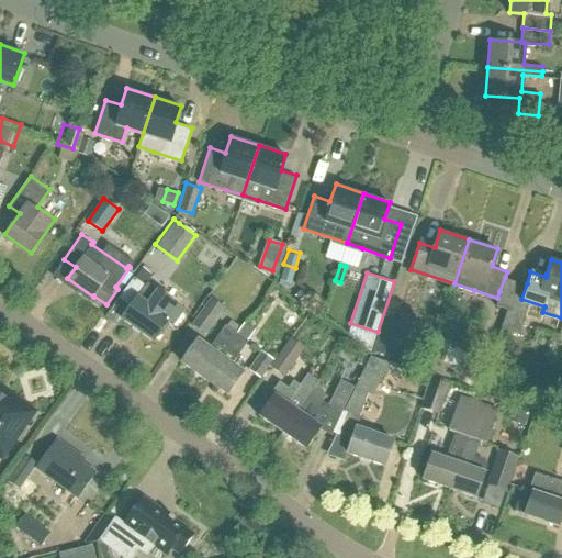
[(122,316),(154,341),(169,319),(173,322),(183,308),(157,289),(148,303),(137,296),(145,285),(134,277),(120,297),(131,304),(122,316)]
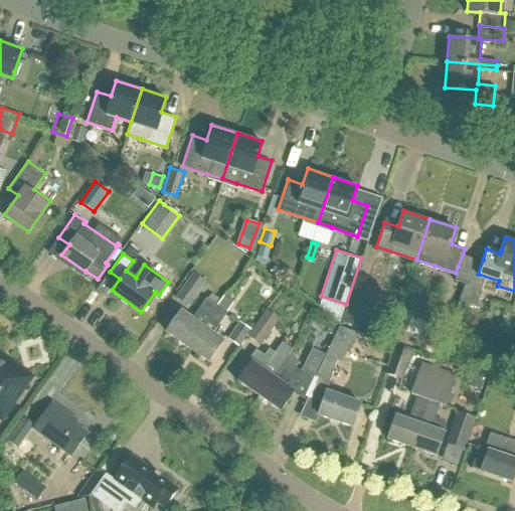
[(456,273),(454,278),(465,281),(468,271),(458,267),(456,273)]
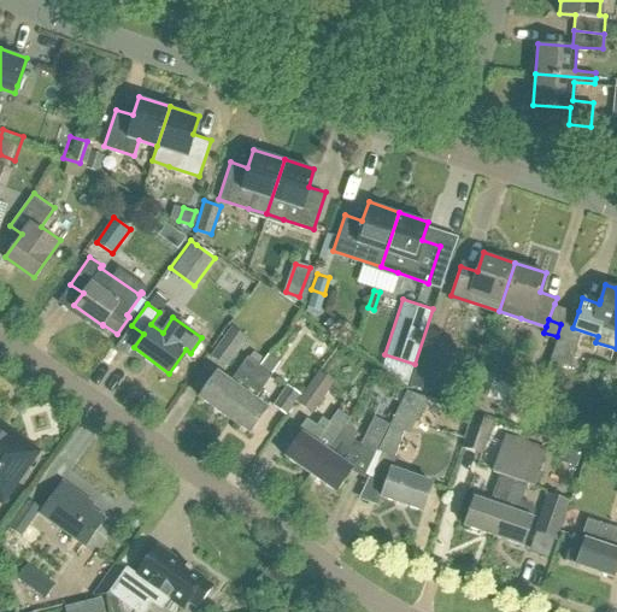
[(233,325),(210,353),(225,364),(246,335),(233,325)]
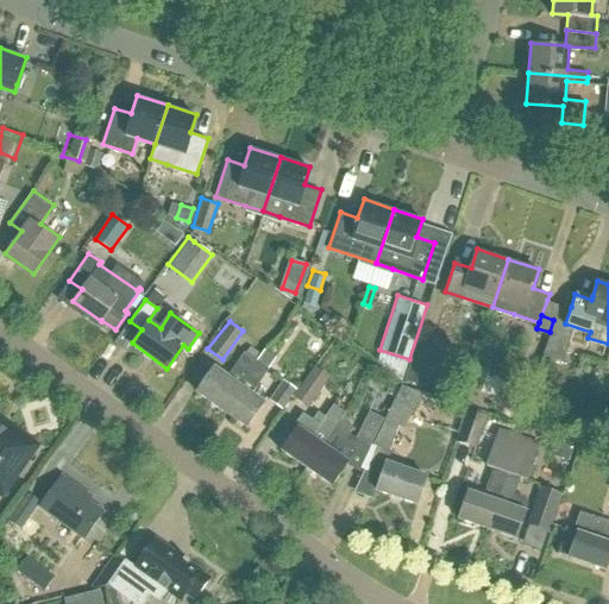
[(405,378),(426,385),(440,345),(418,337),(405,378)]
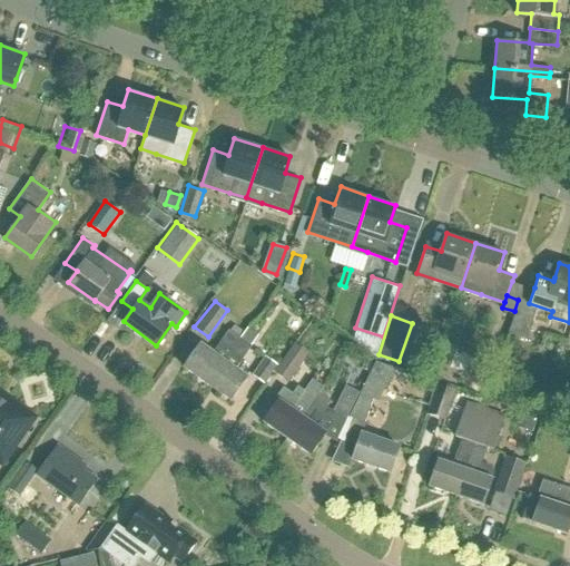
[(185,366),(208,382),(248,324),(247,324),(239,335),(228,328),(210,351),(200,343),(185,366)]
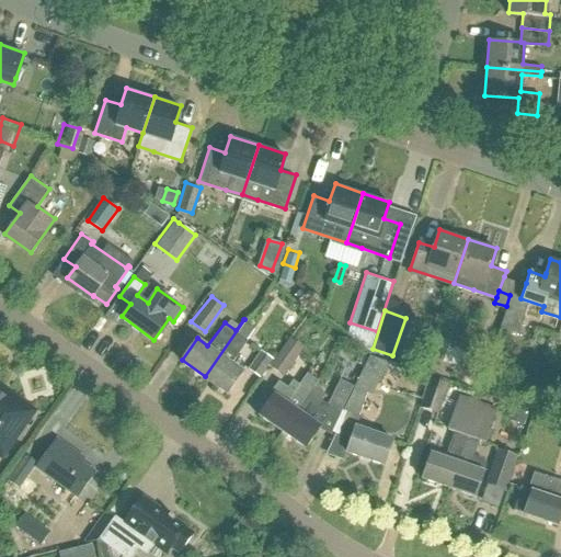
[(205,376),(228,391),(243,371),(230,362),(248,338),(247,338),(254,327),(244,319),(205,376)]
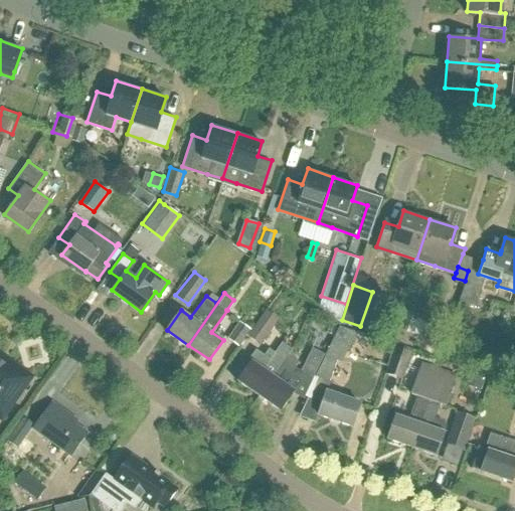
[(247,334),(260,342),(278,316),(267,308),(247,334)]
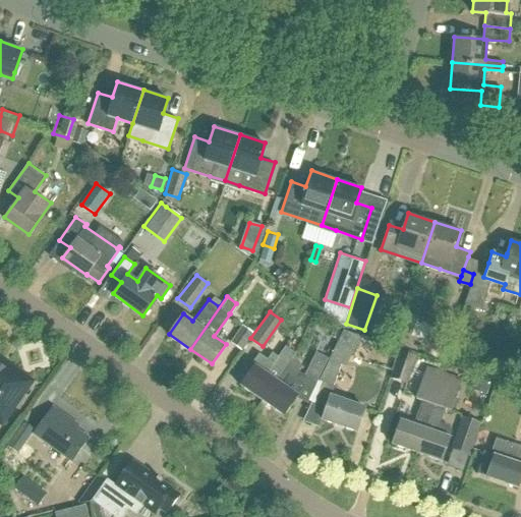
[(440,322),(433,341),(449,346),(455,326),(440,322)]
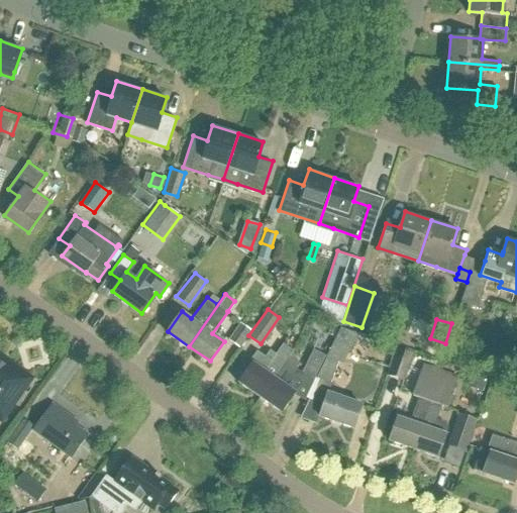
[(228,337),(239,345),(251,328),(240,320),(228,337)]
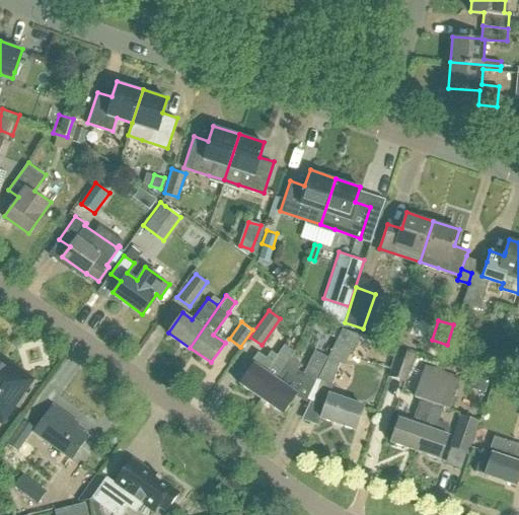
[(346,344),(336,340),(327,356),(328,357),(318,378),(320,379),(314,398),(325,401),(320,416),(356,428),(364,405),(329,392),(332,382),(346,344)]
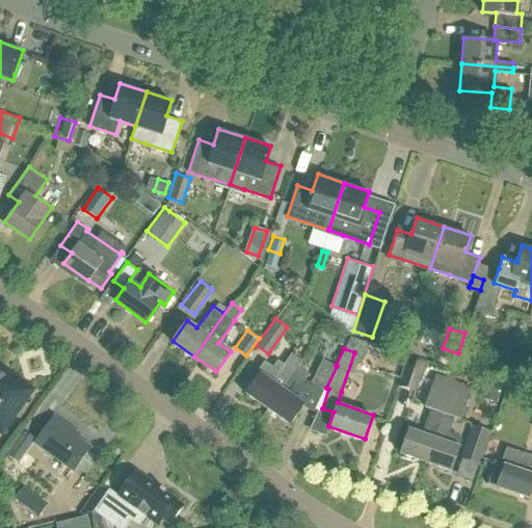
[(246,393),(268,407),(299,363),(300,360),(301,359),(291,351),(284,362),(277,358),(273,365),(264,360),(257,371),(260,373),(246,393)]
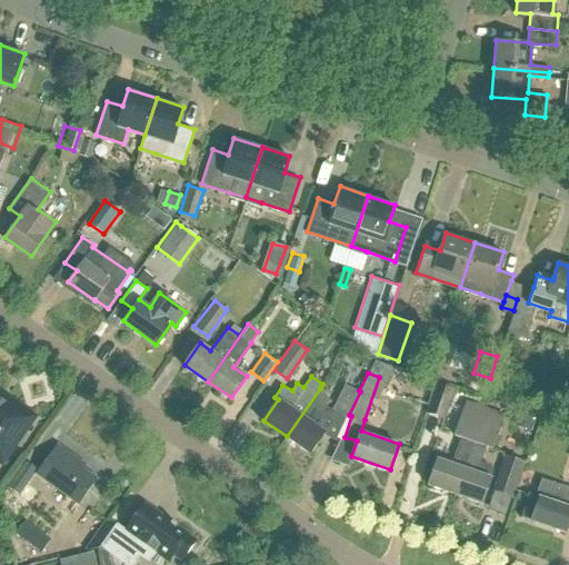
[(426,410),(445,417),(455,386),(436,380),(426,410)]
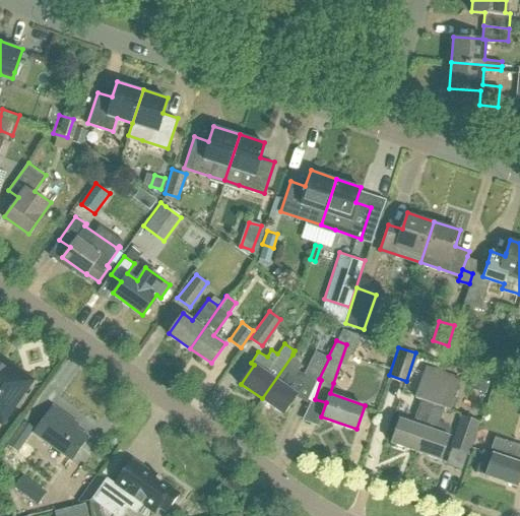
[(453,362),(461,365),(466,350),(458,347),(453,362)]
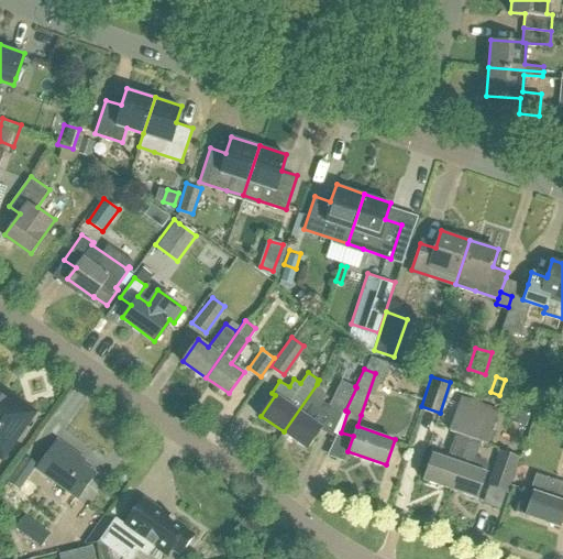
[(284,431),(307,448),(323,425),(322,425),(329,415),(317,407),(327,393),(323,391),(327,386),(318,381),(317,384),(284,431)]
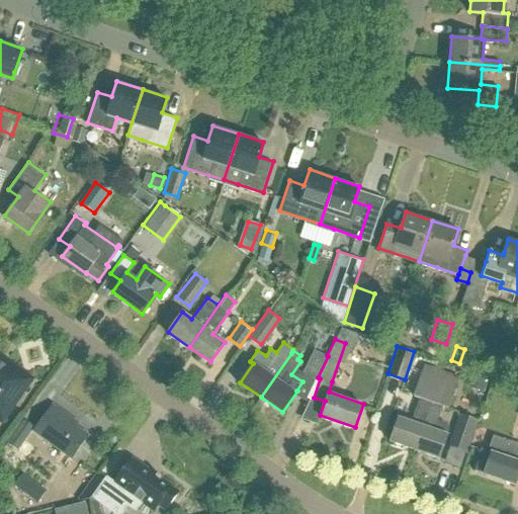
[(0,354),(0,417),(1,419),(31,377),(0,354)]
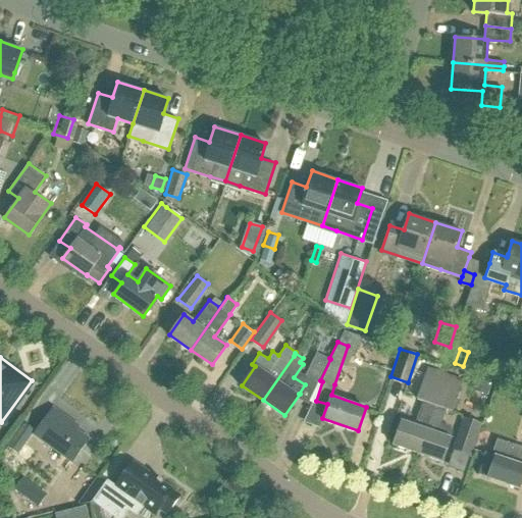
[(393,443),(418,451),(445,374),(428,368),(416,400),(422,403),(415,424),(401,419),(393,443)]
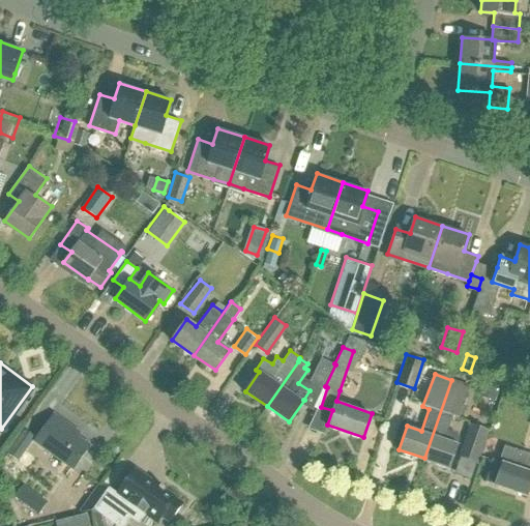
[(424,458),(449,467),(458,443),(443,438),(450,416),(458,418),(469,386),(451,380),(424,458)]
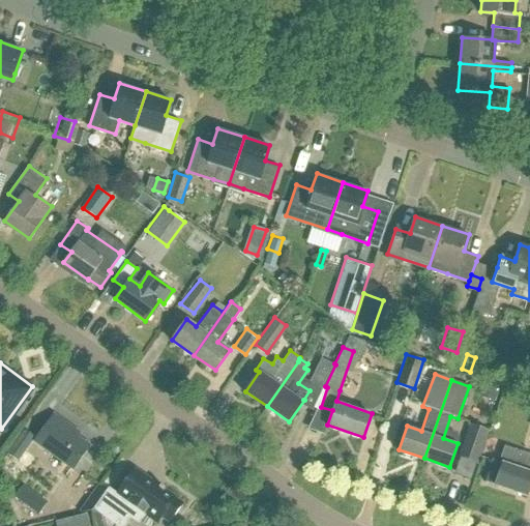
[(72,431),(75,428),(54,412),(34,439),(72,467),(90,444),(72,431)]
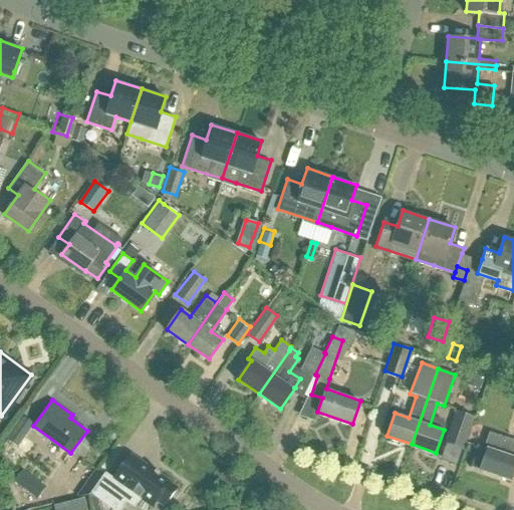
[(445,441),(463,447),(474,415),(456,409),(445,441)]
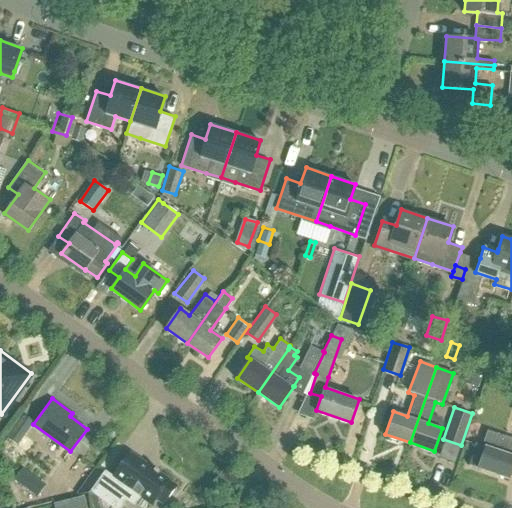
[(6,435),(18,443),(34,420),(23,412),(6,435)]
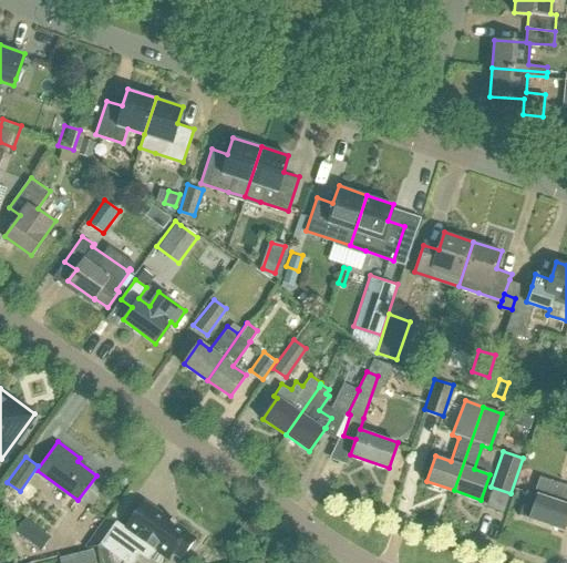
[(519,513),(564,529),(566,518),(566,484),(539,474),(533,492),(527,490),(519,513)]
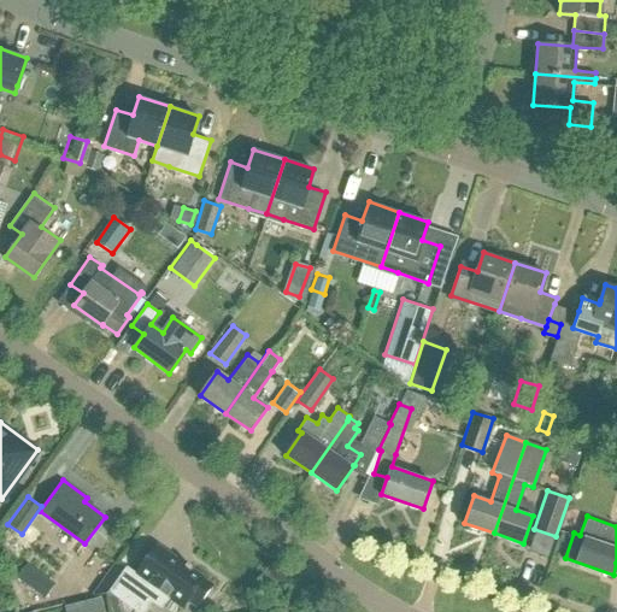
[(109,589),(139,611),(142,611),(159,589),(183,606),(205,576),(158,543),(137,572),(127,565),(109,589)]
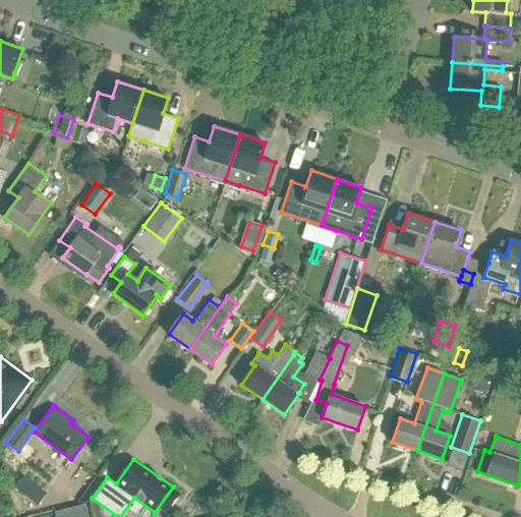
[(46,492),(34,483),(25,495),(38,503),(46,492)]
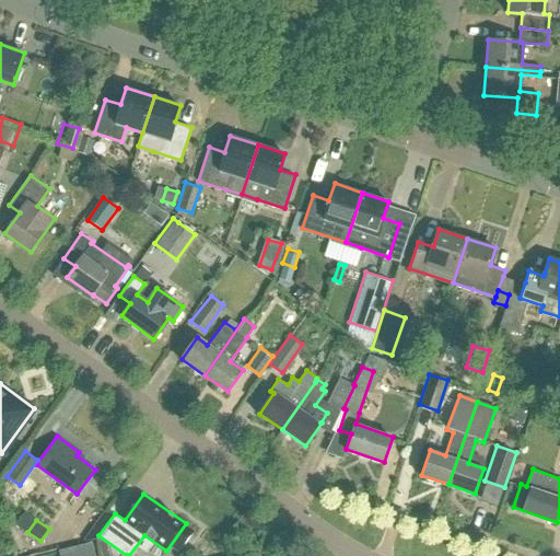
[(84,555),(96,555),(97,555),(94,541),(82,544),(84,555)]
